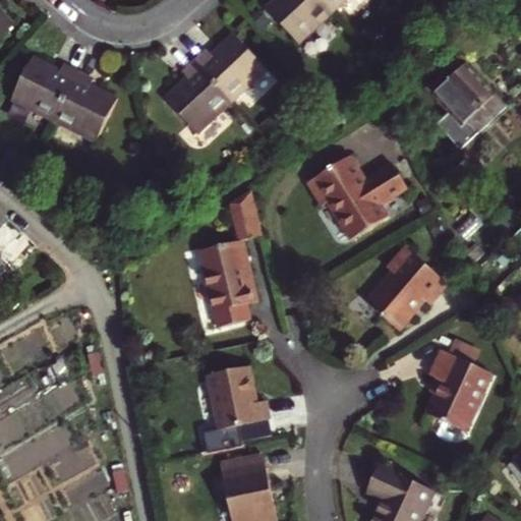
[(270,0),(265,5),(298,42),(334,10),(324,0),(270,0)]
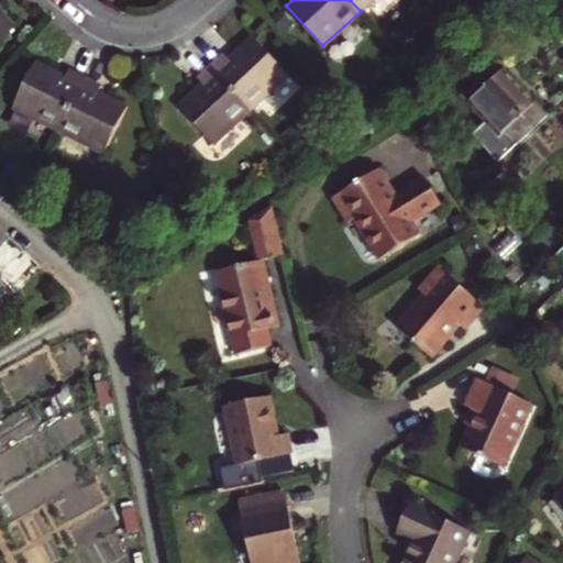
[(350,0),(361,11),(373,0),(350,0)]
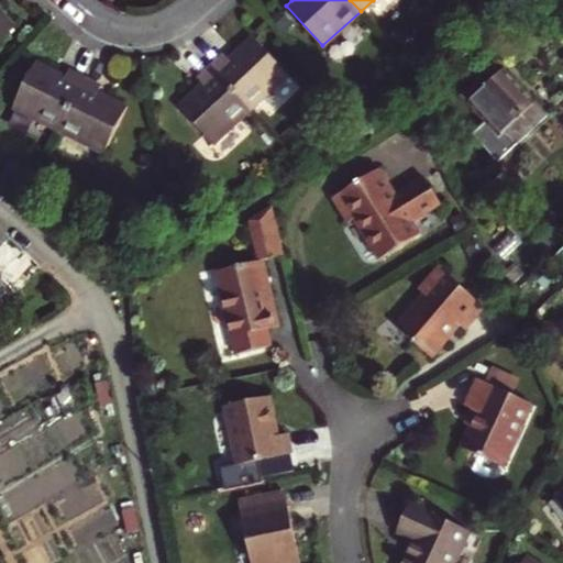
[(0,37),(18,21),(2,4),(0,7),(0,37)]
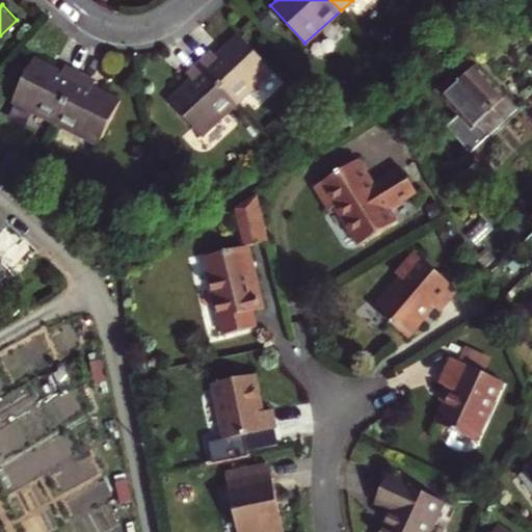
[(213,53),(200,65),(237,107),(274,74),(239,35),(223,50),(227,53),(219,60),(216,56),(213,53)]
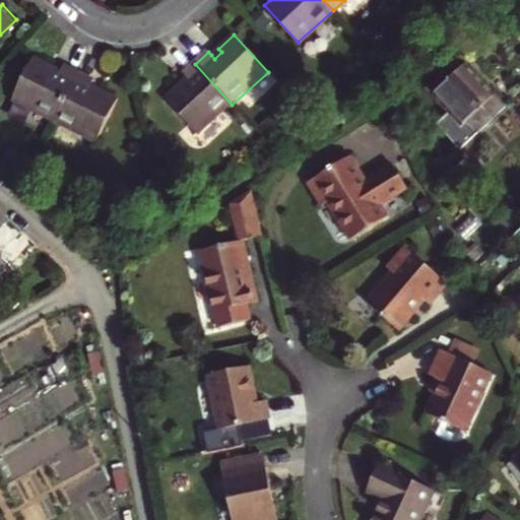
[(14,90),(58,113),(83,65),(68,57),(65,61),(64,64),(55,60),(57,57),(37,47),(14,90)]
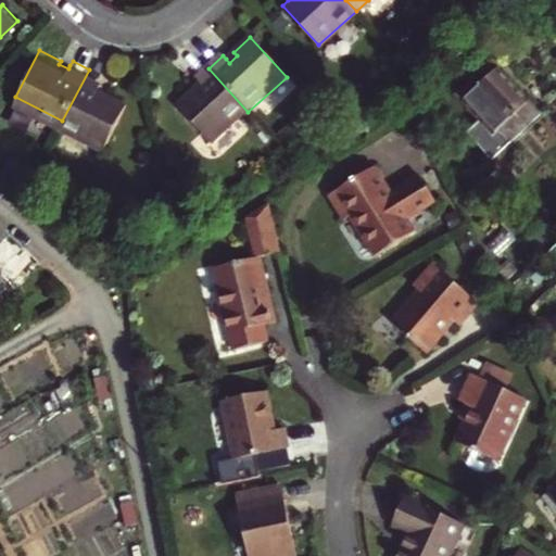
[(237,55),(234,52),(226,59),(229,63),(237,55)]
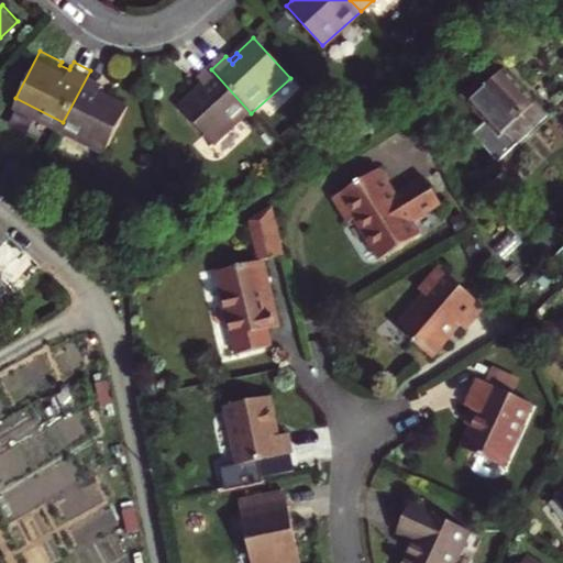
[(213,147),(251,113),(211,69),(197,81),(200,85),(203,89),(196,96),(192,91),(176,107),(213,147)]
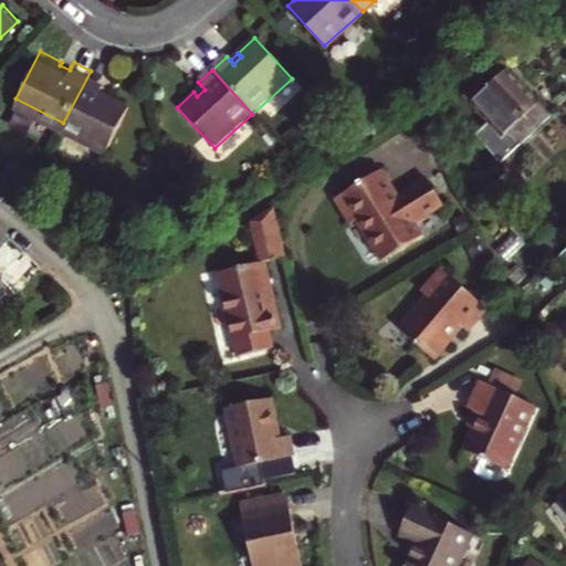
[(134,100),(113,87),(111,92),(103,88),(105,84),(107,80),(91,71),(63,123),(108,147),(134,100)]
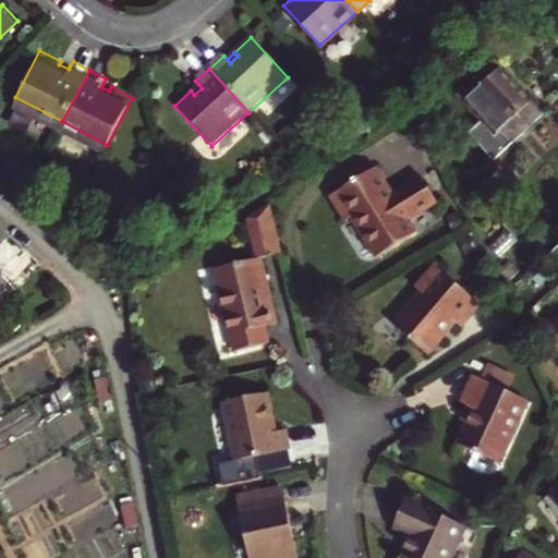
[(513,143),(543,114),(531,101),(528,105),(523,100),(528,96),(521,89),(517,93),(497,72),(465,101),(483,120),(468,134),(490,159),(511,140),(513,143)]
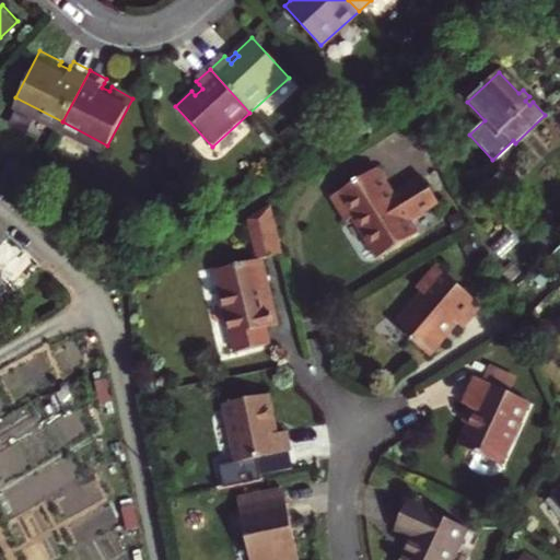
[(199,84),(191,91),(195,95),(202,89),(199,84)]
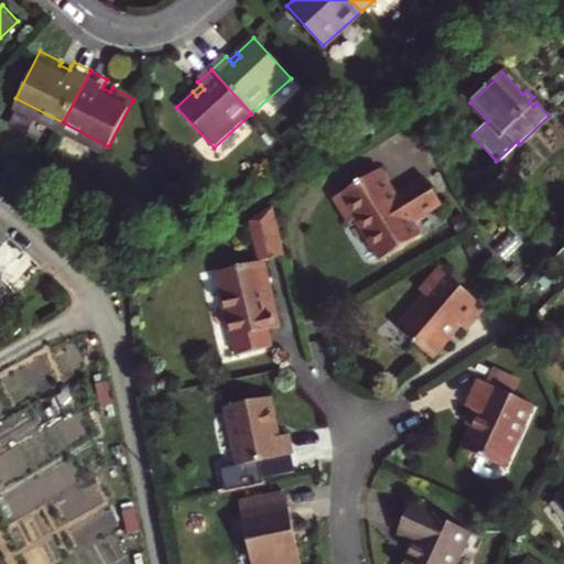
[(372,167),(326,195),(342,219),(347,216),(351,214),(365,234),(359,236),(373,259),(413,234),(404,219),(434,202),(418,176),(389,194),(372,167)]
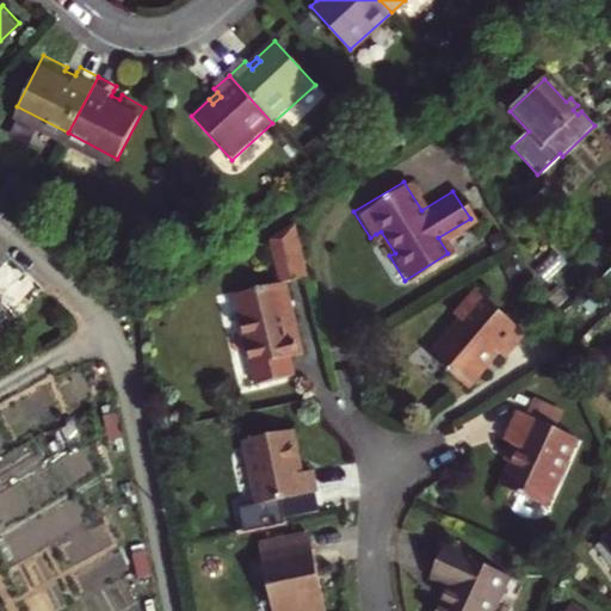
[(308,270),(295,216),(271,229),(282,276),(236,287),(258,374),(292,366),(289,349),(298,346),(291,315),(297,314),(288,275),(308,270)]
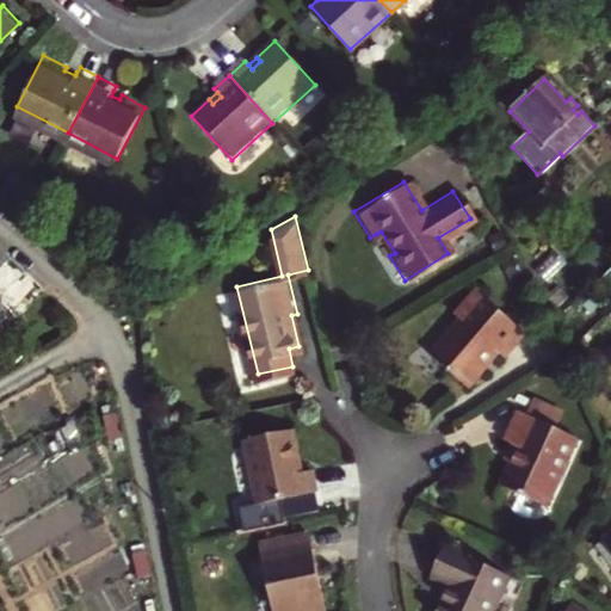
[(376,234),(389,255),(395,253),(381,232),(376,234)]
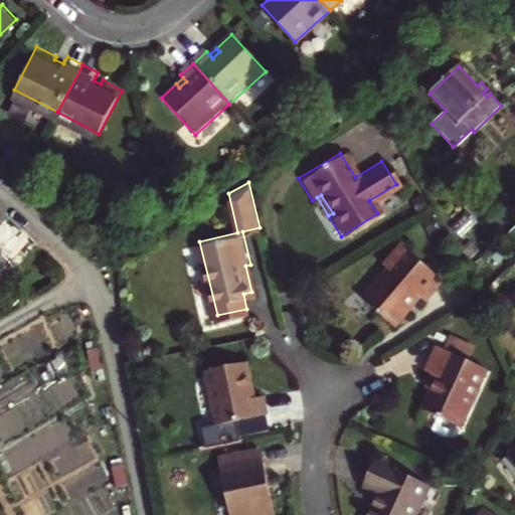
[(0,240),(14,260),(32,245),(20,229),(7,239),(0,230),(8,225),(5,221),(0,224),(0,240)]
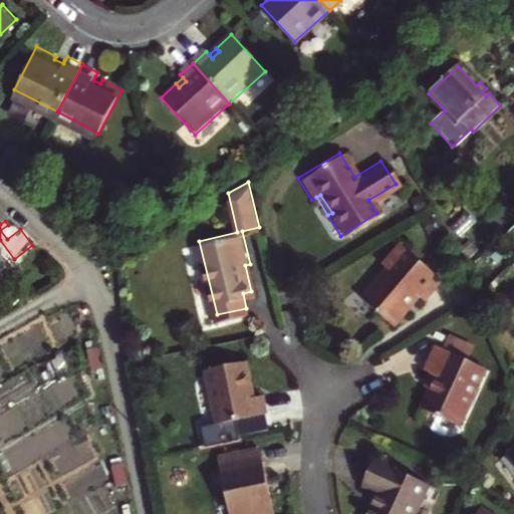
[(381,268),(357,299),(389,325),(413,294),(419,299),(437,277),(395,243),(376,264),(381,268)]
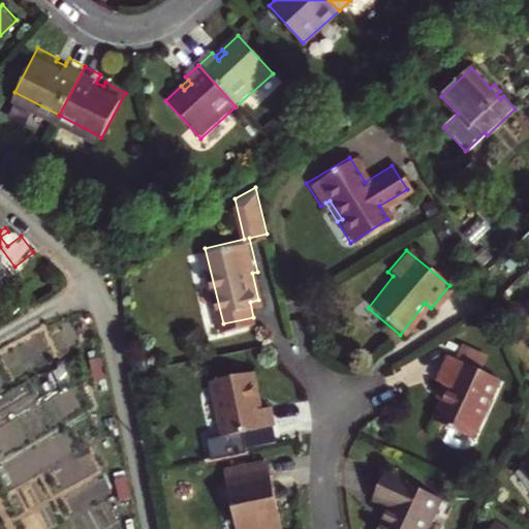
[(0,285),(14,273),(0,256),(0,285)]
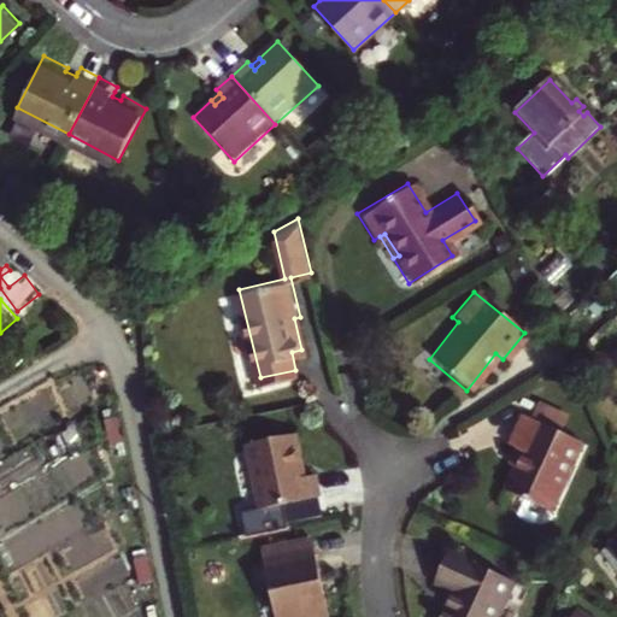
[(307,348),(300,317),(294,318),(301,350),(307,348)]
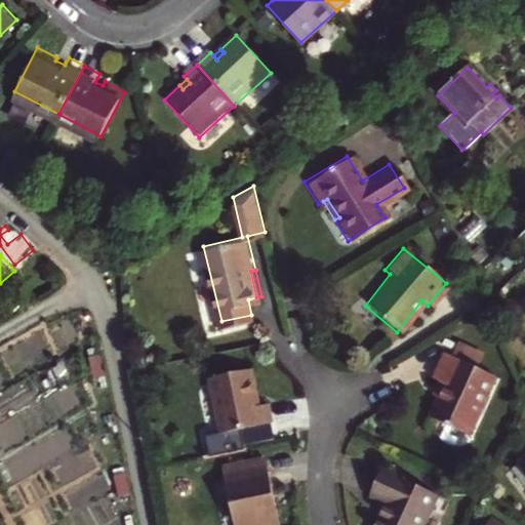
[(493,371),(443,352),(433,377),(438,379),(445,382),(439,397),(432,415),(469,431),(493,371)]
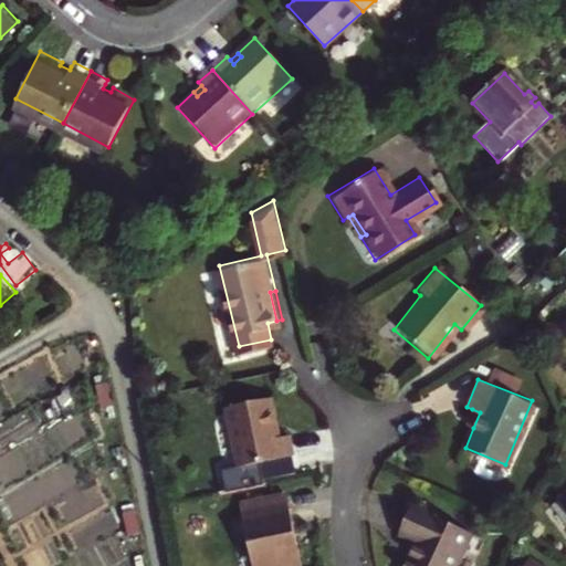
[(268,392),(223,401),(237,461),(290,449),(285,429),(276,431),(268,392)]
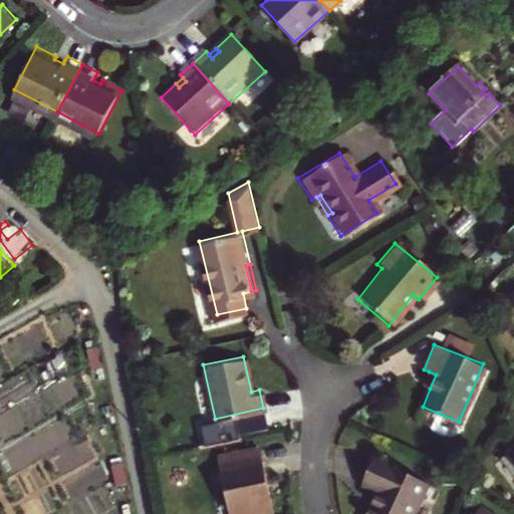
[(424,387),(430,389),(436,374),(429,371),(424,387)]
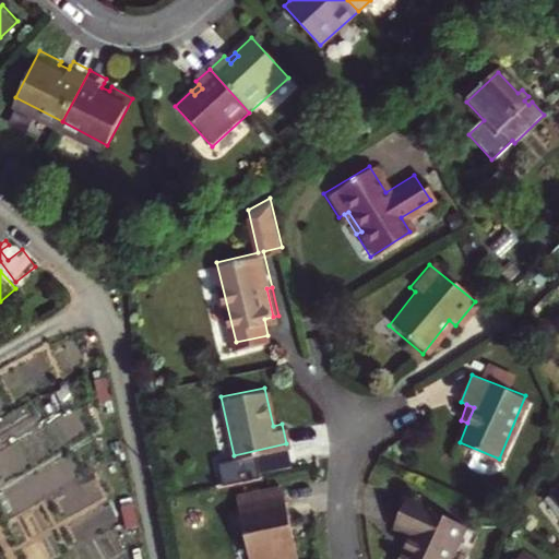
[(282,482),(236,492),(250,558),(268,558),(297,552),(282,482)]
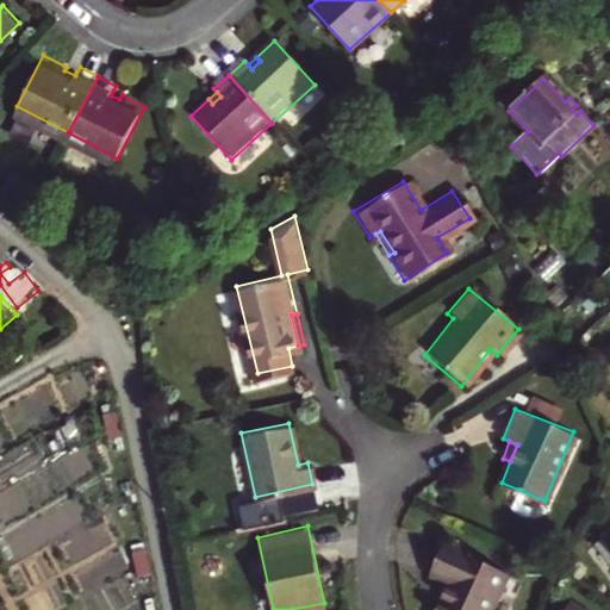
[(609,529),(599,539),(609,552),(609,529)]
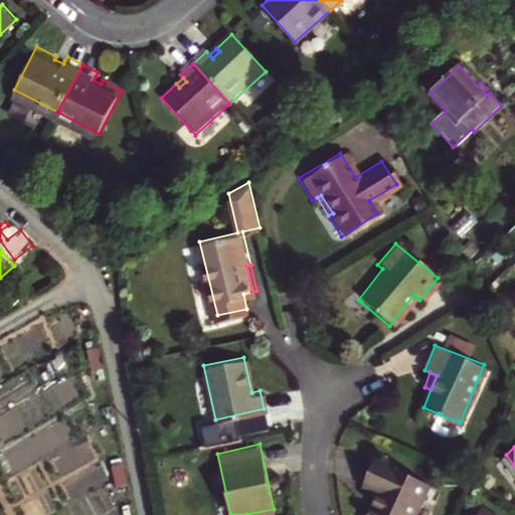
[(380,455),(377,460),(388,465),(391,460),(380,455)]
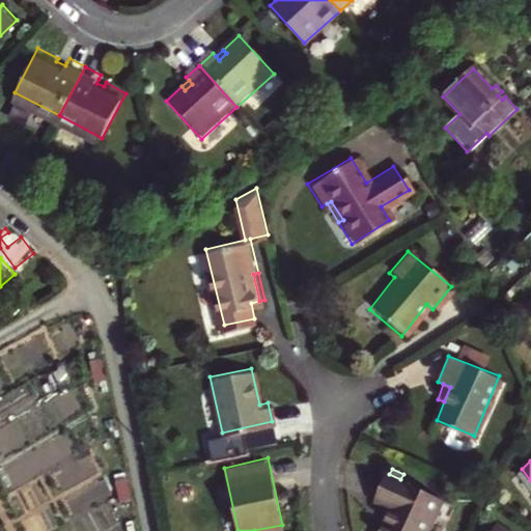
[(426,530),(443,499),(400,479),(389,474),(387,472),(374,499),(390,506),(378,530),(426,530)]
